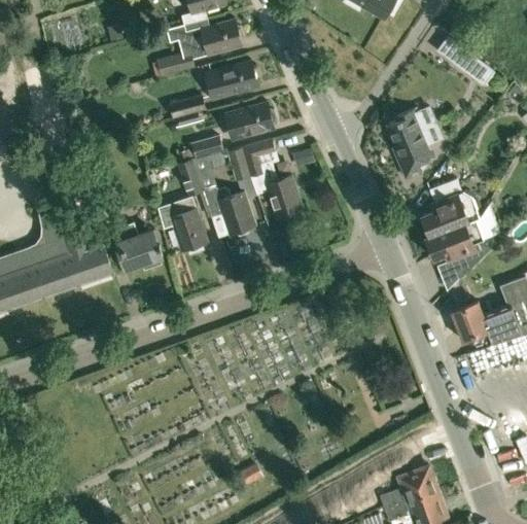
[(188,0),(192,14),(182,16),(184,26),(185,26),(208,20),(206,11),(226,5),(224,0),(188,0)]
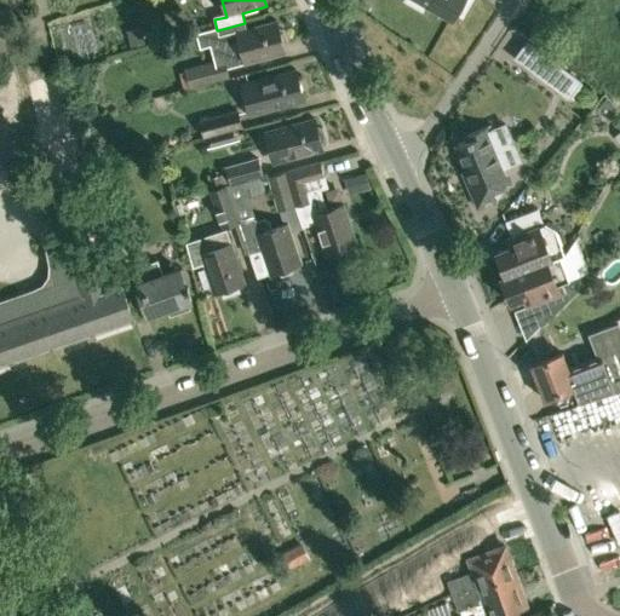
[(406,0),(405,3),(423,13),(425,9),(452,23),(455,16),(463,19),(474,0),(406,0)]
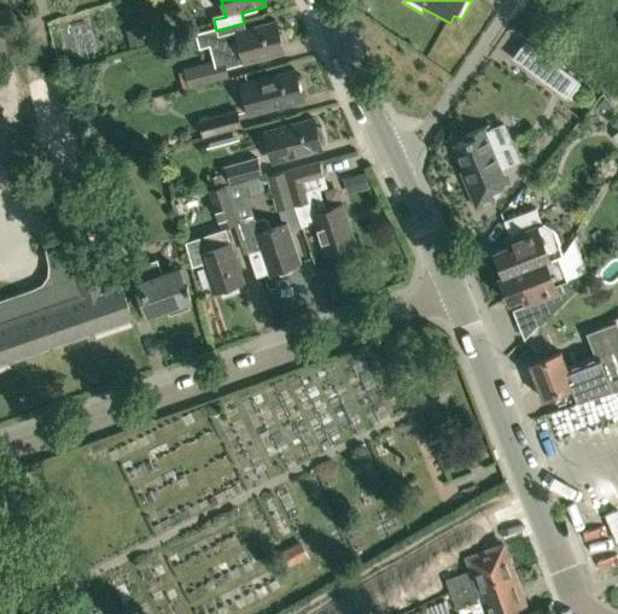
[(246,30),(244,23),(217,30),(216,30),(197,36),(200,51),(238,40),(242,54),(231,58),(234,69),(284,56),(283,47),(286,44),(283,33),(278,31),(275,24),(246,31),(246,30)]
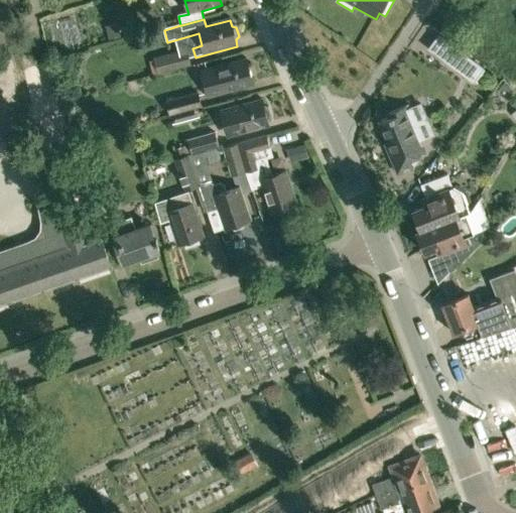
[(157,76),(191,67),(187,50),(153,58),(157,76)]
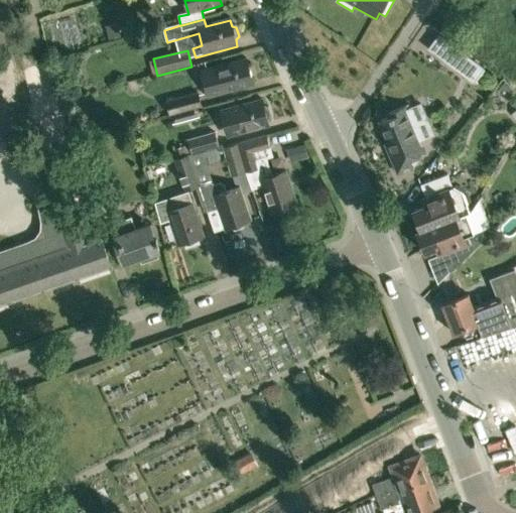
[(458,52),(448,66),(473,83),(482,71),(458,52)]
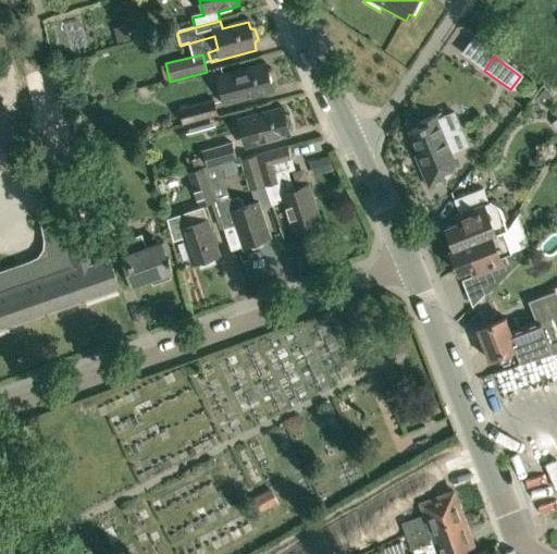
[(265,65),(219,78),(225,102),(237,99),(238,102),(273,93),(265,65)]
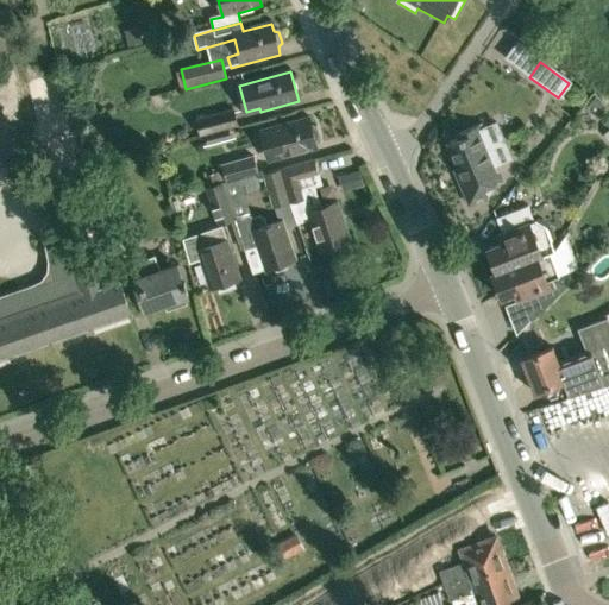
[(200,138),(238,128),(233,111),(196,121),(200,138)]
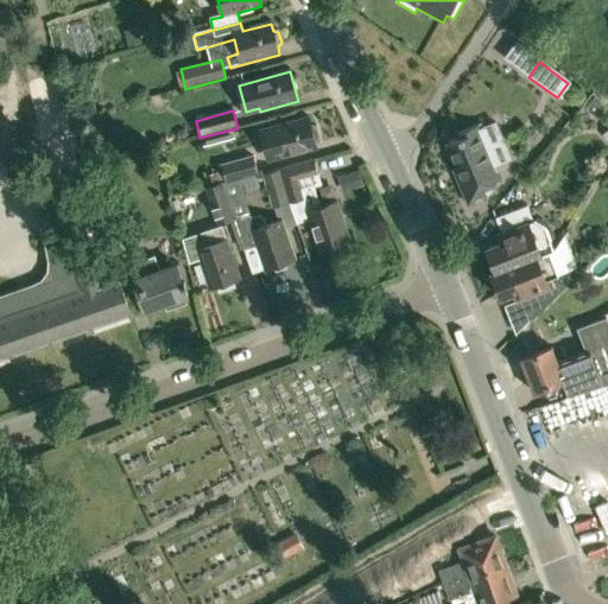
[(261,134),(259,139),(259,144),(261,147),(265,150),(266,153),(276,151),(278,160),(317,150),(315,142),(318,138),(316,127),(310,126),(308,119),(260,132),(261,134)]
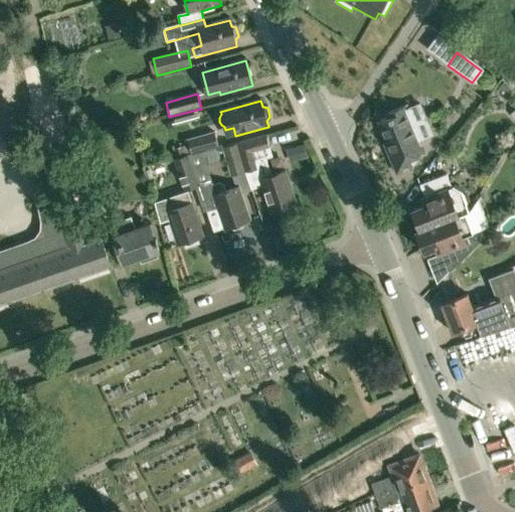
[(416,157),(423,155),(418,143),(422,141),(409,110),(405,112),(403,108),(386,115),(388,119),(379,122),(393,155),(389,157),(397,175),(398,175),(398,174),(411,169),(412,169),(412,168),(418,161),(416,157)]
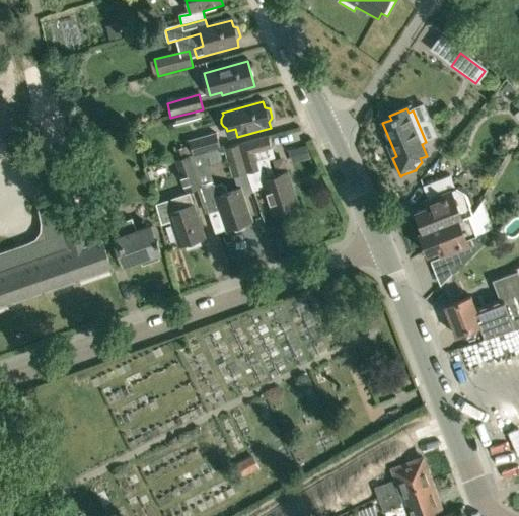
[(216,135),(189,143),(193,158),(220,150),(216,135)]
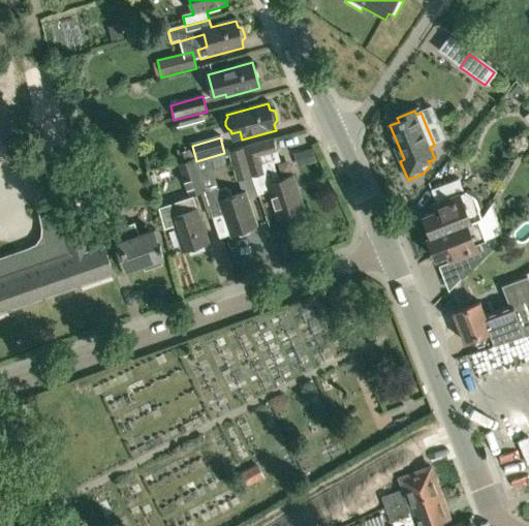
[(243,150),(252,178),(258,196),(270,192),(279,219),(305,210),(293,177),(279,182),(274,164),(280,162),(272,140),(243,150)]
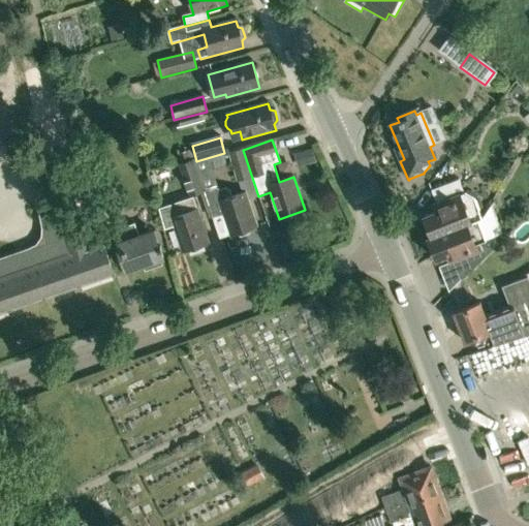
[(252,178),(243,150),(229,154),(239,183),(252,178)]
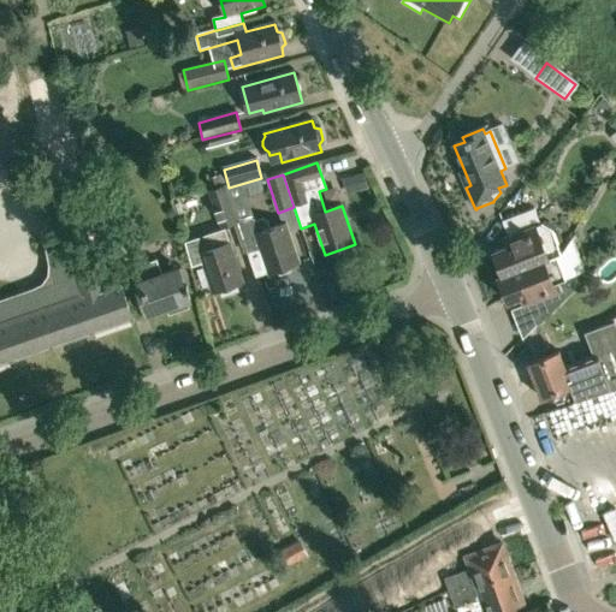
[(220,231),(237,225),(229,202),(224,188),(208,192),(220,231)]
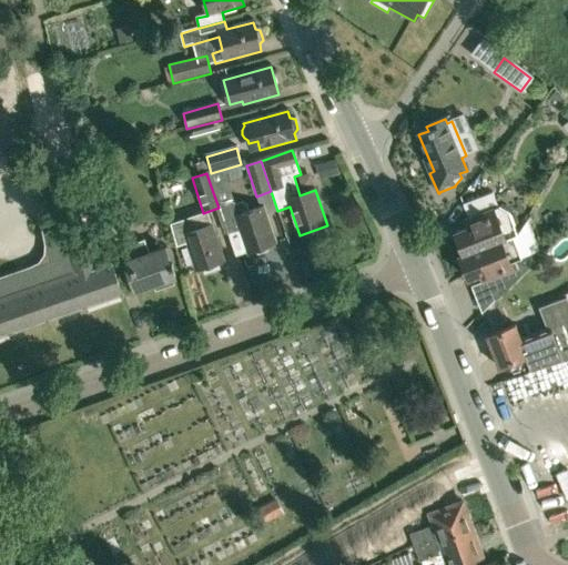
[(219,208),(227,235),(235,256),(247,252),(247,253),(254,251),(255,253),(259,255),(267,252),(270,249),(269,246),(276,244),(263,208),(249,213),(246,205),(242,203),(236,205),(234,204),(226,182),(211,187),(219,208)]
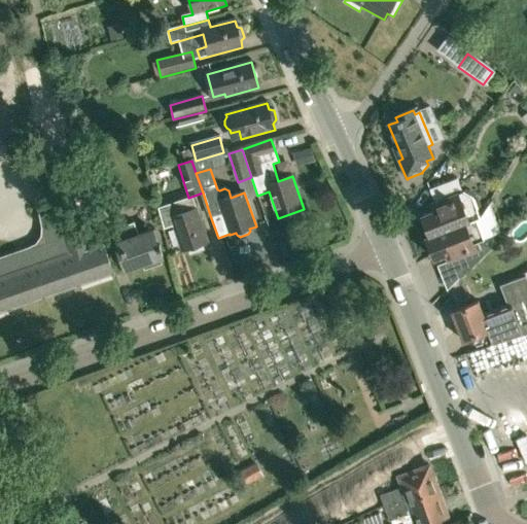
[(437,211),(422,217),(430,238),(426,239),(426,240),(476,220),(480,218),(471,199),(462,194),(457,180),(430,191),(437,211)]
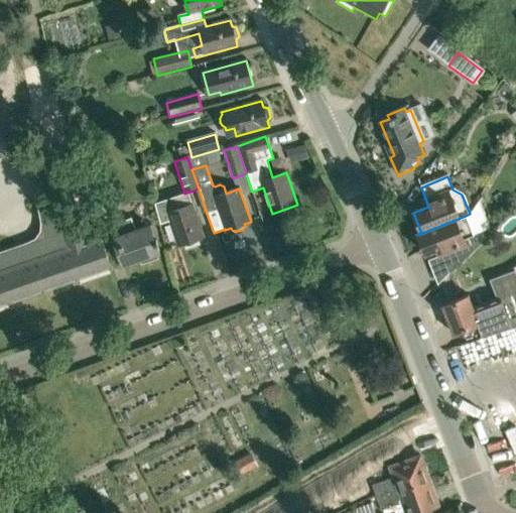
[(0,307),(112,269),(102,240),(88,245),(67,186),(45,194),(54,219),(43,223),(47,240),(0,256),(0,307)]
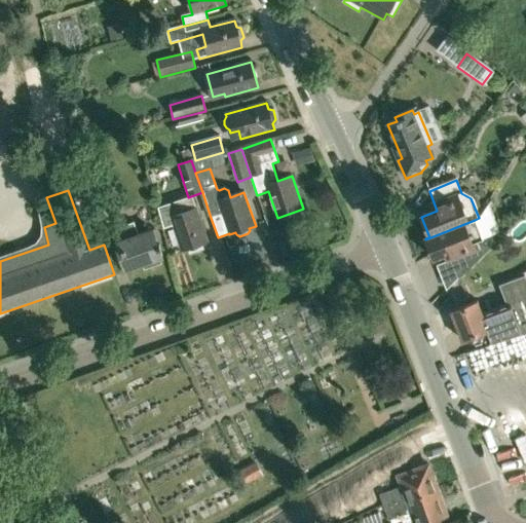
[(112,231),(116,243),(115,243),(125,271),(143,265),(144,270),(161,265),(159,259),(162,258),(153,230),(139,235),(135,222),(123,226),(113,193),(91,200),(103,234),(112,231)]
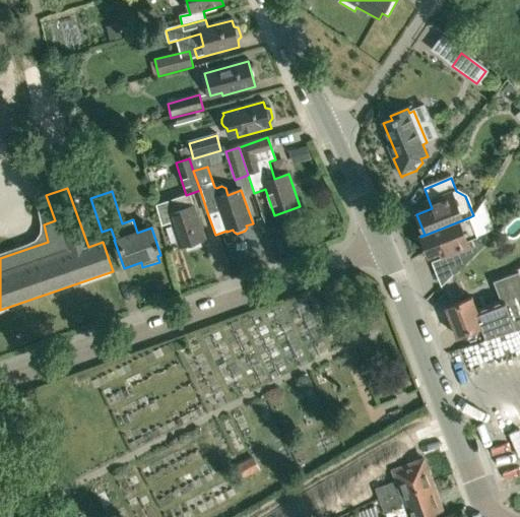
[(202,240),(205,239),(194,206),(193,206),(189,195),(165,203),(165,204),(155,207),(160,223),(170,220),(173,229),(168,230),(172,243),(177,241),(180,248),(188,245),(190,250),(203,246),(202,240)]
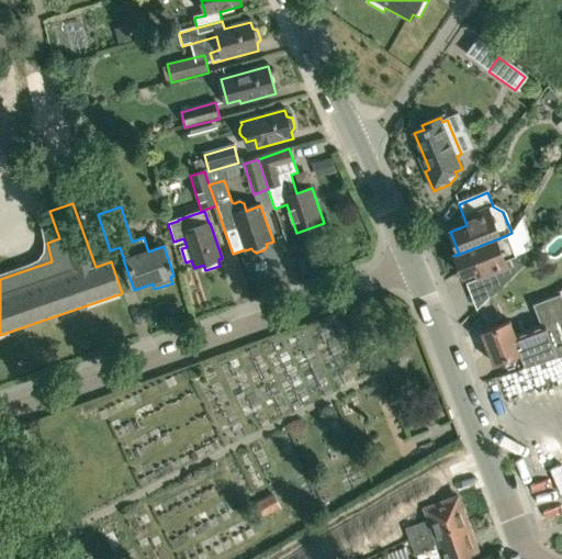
[(483,279),(490,298),(528,260),(525,252),(516,256),(507,235),(454,256),(463,278),(474,275),(476,281),(483,279)]
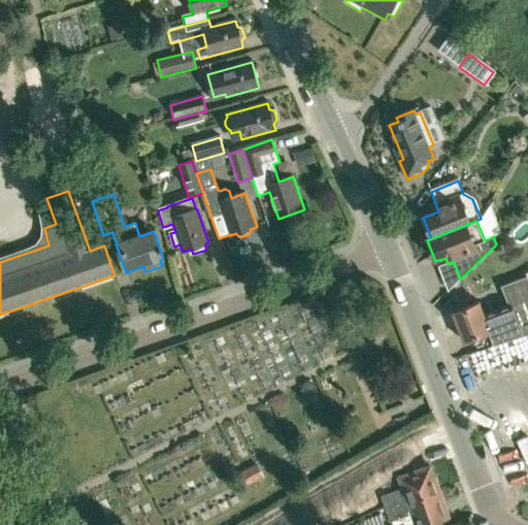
[(485,317),(480,303),(452,314),(463,342),(489,332),(495,347),(522,337),(527,334),(527,281),(527,277),(500,287),(508,307),(485,317)]
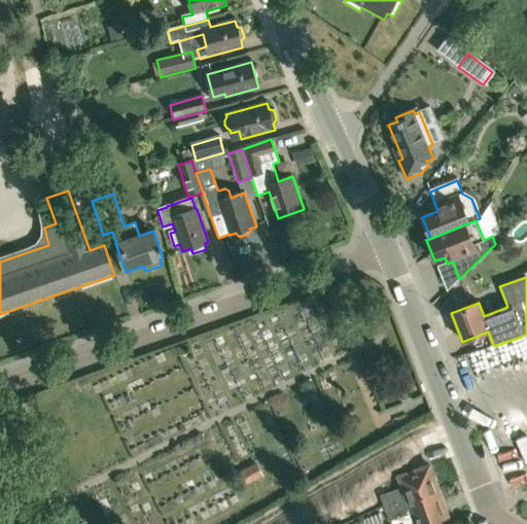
[(256,464),(247,468),(237,473),(245,486),(264,478),(256,464)]
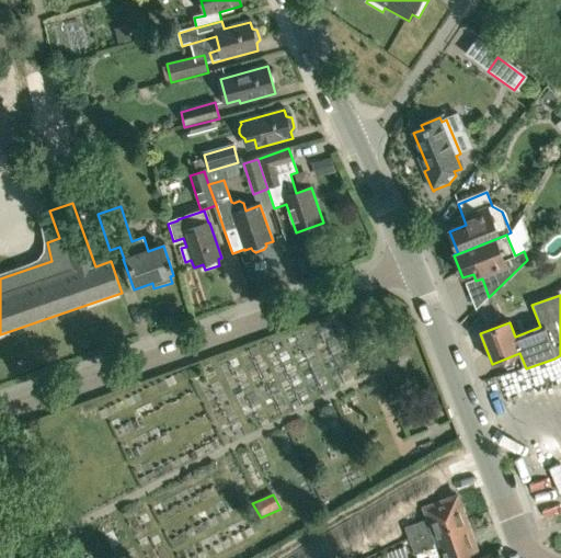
[(465,522),(455,497),(422,509),(426,520),(403,528),(409,543),(465,522)]
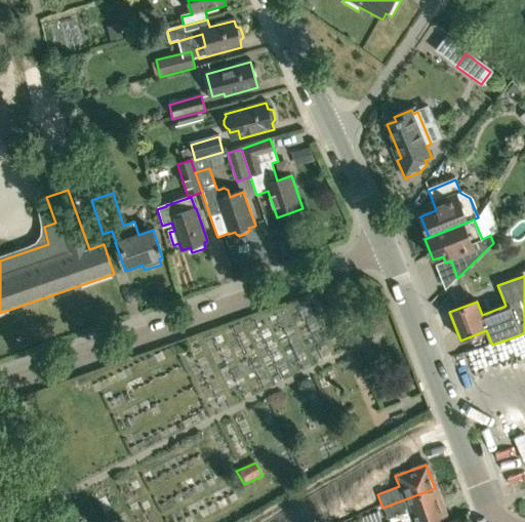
[(320,508),(326,521),(335,521),(378,505),(372,487),(320,508)]
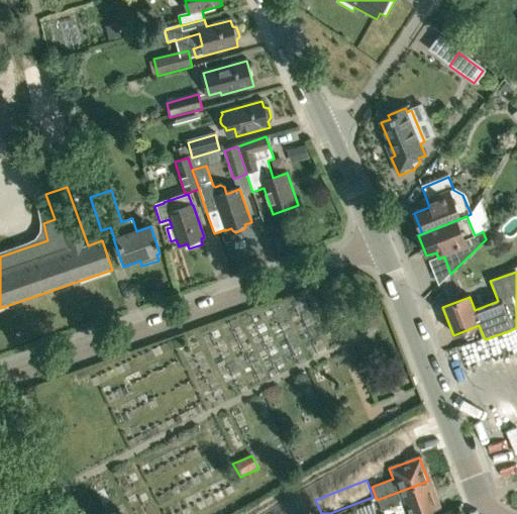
[(428,481),(377,500),(381,511),(402,504),(406,513),(409,513),(436,503),(428,481)]
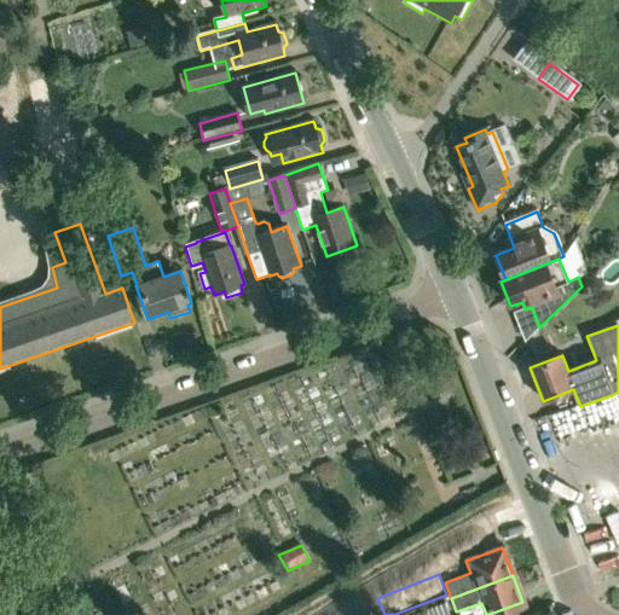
[(449,614),(445,604),(417,614),(449,614)]
